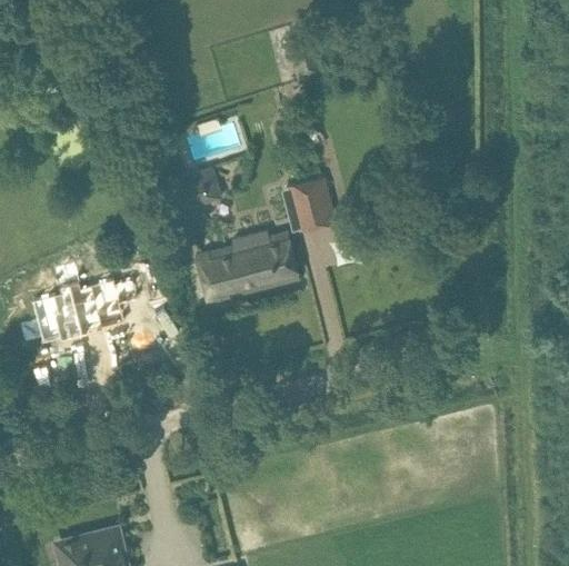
[(190,210),(222,200),(213,169),(168,182),(175,200),(165,204),(177,242),(198,236),(190,210)]
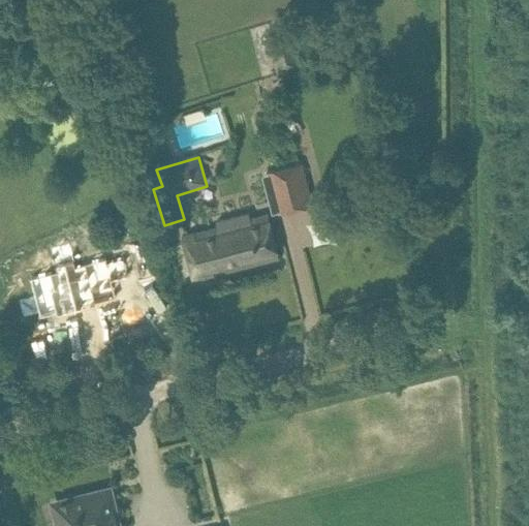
[(268,175),(279,217),(313,208),(302,165),(268,175)]
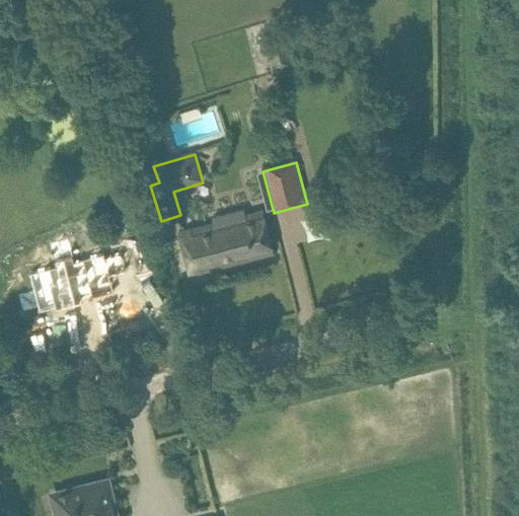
[(179,234),(184,258),(190,277),(210,272),(209,268),(221,265),(222,269),(274,255),(263,213),(179,234)]
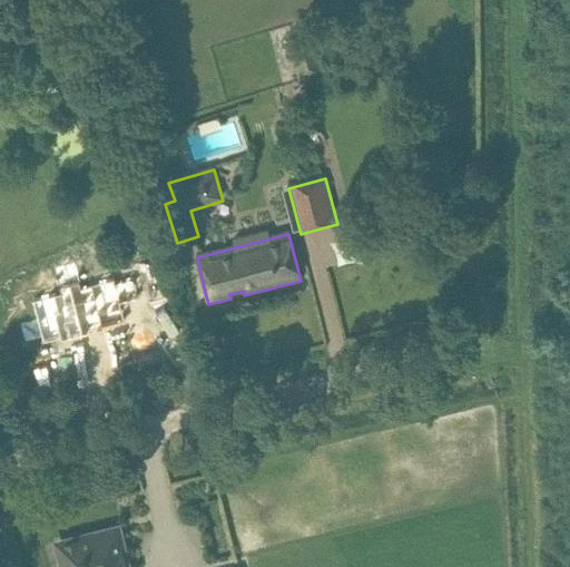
[(334,245),(338,264),(357,260),(353,241),(334,245)]
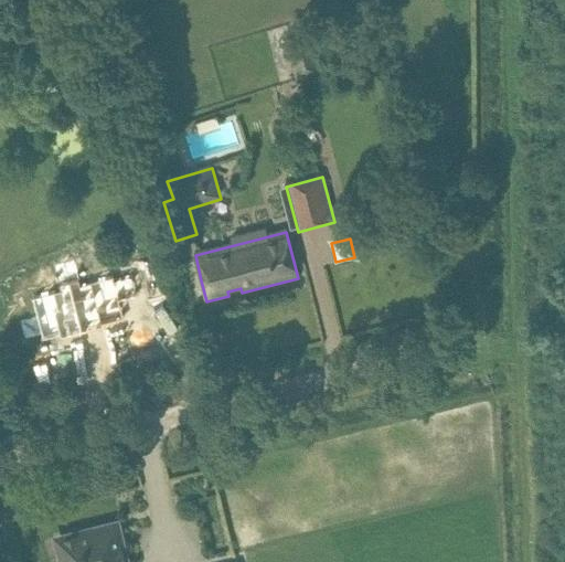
[(77,265),(65,268),(68,283),(71,289),(81,331),(104,326),(104,325),(124,320),(119,301),(137,297),(132,277),(114,282),(114,278),(82,286),(77,265)]
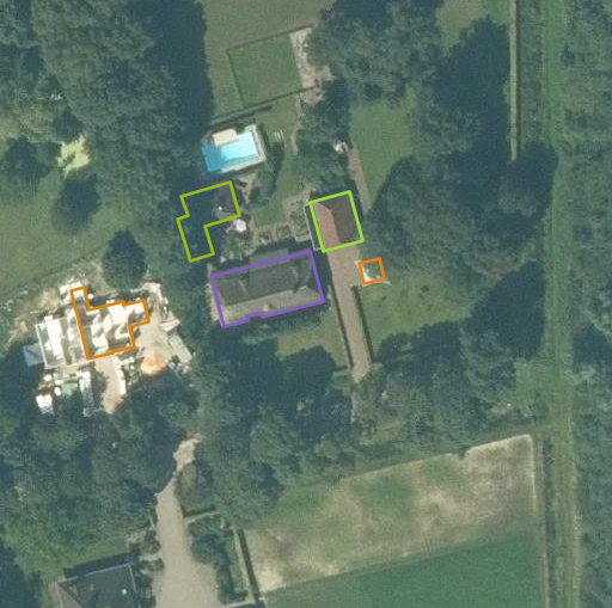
[(71,290),(59,293),(62,308),(74,306),(71,290)]
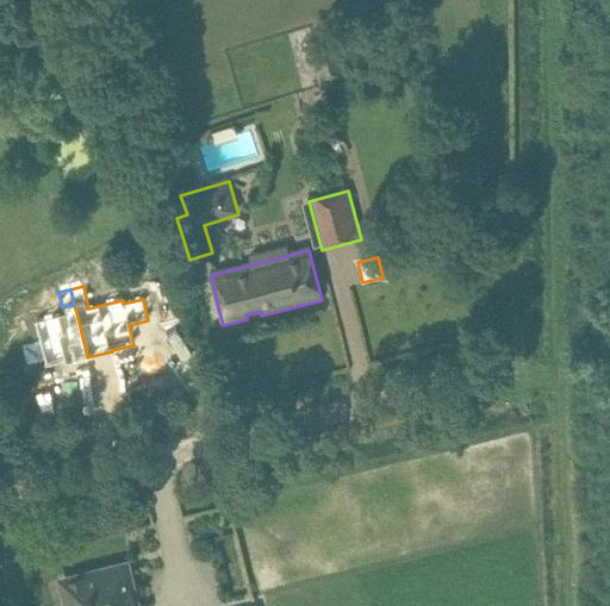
[(39,344),(20,349),(25,369),(44,364),(45,367),(63,362),(64,363),(87,357),(76,312),(35,322),(39,344)]
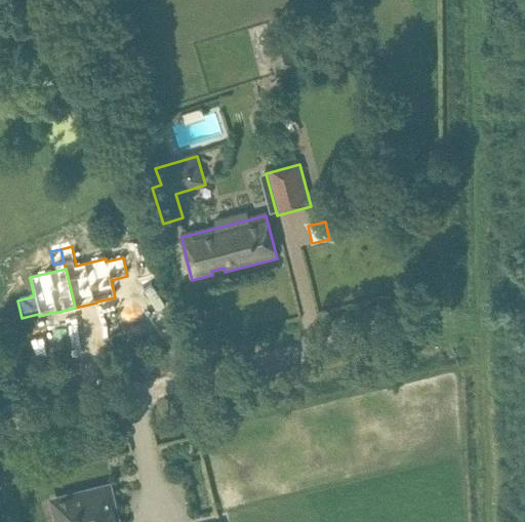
[(114,521),(109,498),(95,502),(94,493),(55,504),(58,521),(114,521)]
